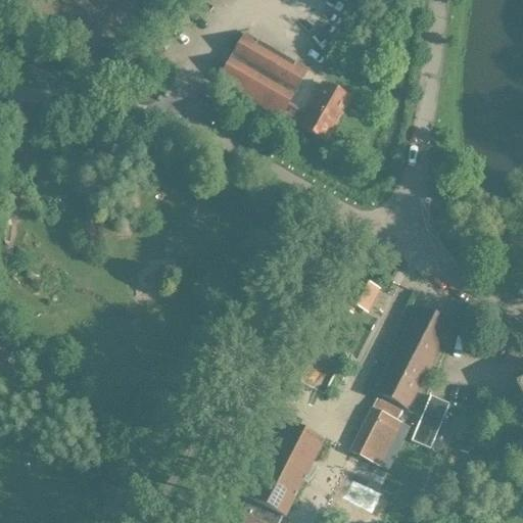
[(307,69),(245,35),(219,81),(280,116),(281,115),(298,126),(297,127),(325,142),(349,99),(323,84),(304,115),(287,105),(307,69)]
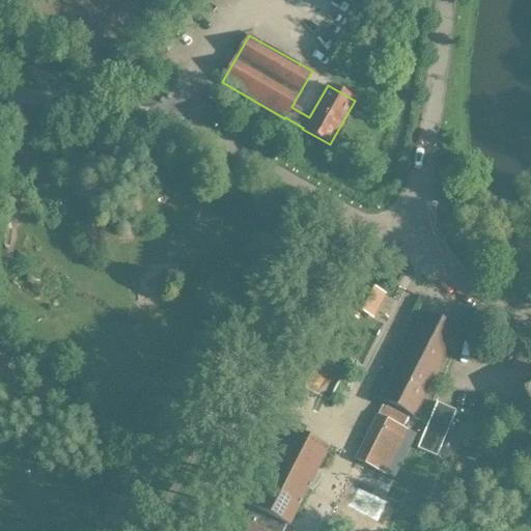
[(351,307),(354,309),(351,315),(357,318),(360,312),(364,314),(376,289),(363,282),(351,307)]
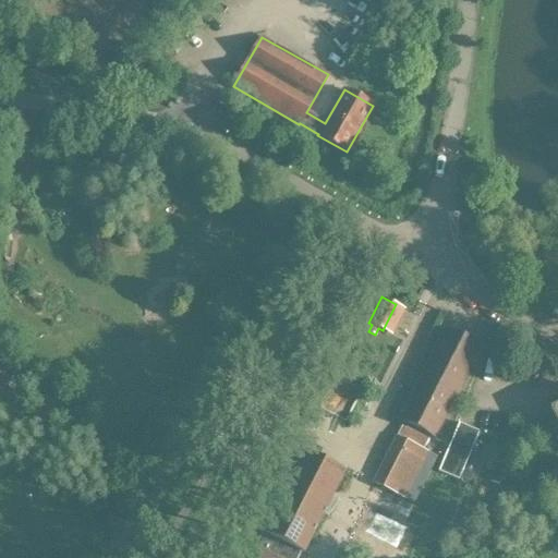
[(477,346),(447,330),(401,420),(433,436),(477,346)]
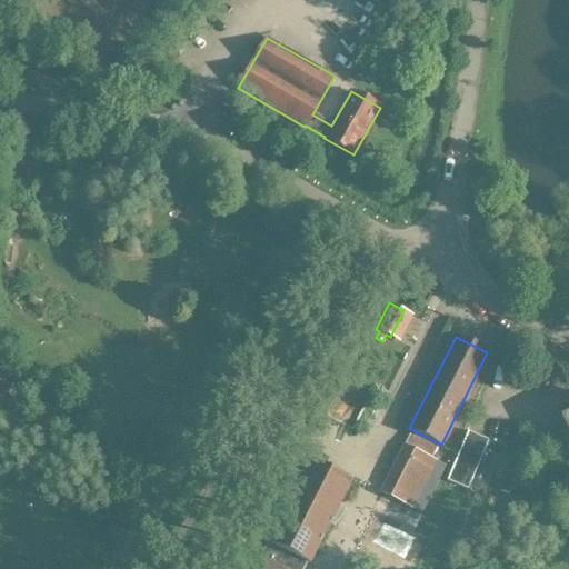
[(568,430),(568,437),(568,435),(565,433),(562,432),(559,432),(557,435),(555,436),(553,439),(552,442),(553,445),(556,448),(558,449),(561,450),(563,449),(567,448),(568,451),(568,411),(561,416),(568,430)]
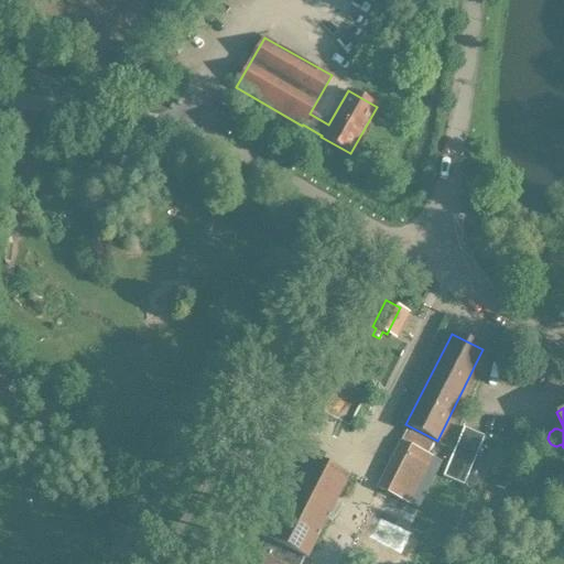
[(464,427),(443,476),(464,485),(485,436),(464,427)]
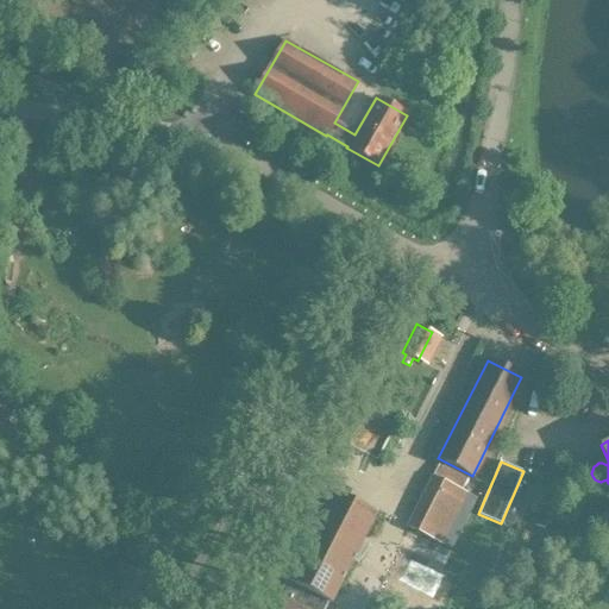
[(407,527),(441,545),(466,494),(433,476),(407,527)]
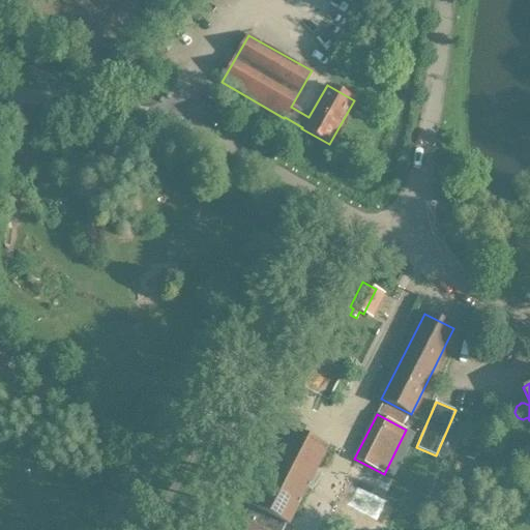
[(282,529),(286,524),(288,525),(327,448),(288,429),(248,505),(263,513),(256,528),(246,523),(242,529),(282,529)]
